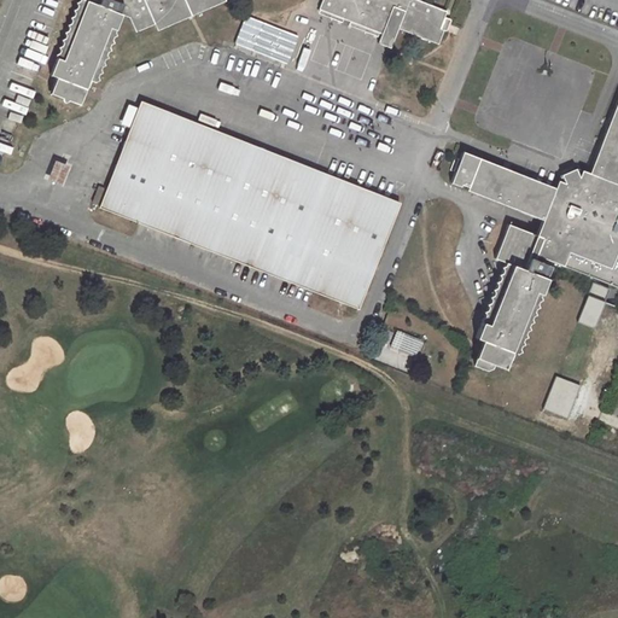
[(77,0),(48,76),(56,79),(50,94),(79,106),(87,82),(93,83),(120,16),(129,19),(134,34),(153,25),(156,31),(191,16),(223,1),(222,0),(319,0),(314,15),(340,24),(342,21),(348,23),(347,27),(378,38),(375,44),(389,48),(395,30),(435,45),(441,33),(444,34),(447,27),(448,21),(445,19),(442,18),(444,12),(413,0),(77,0)]
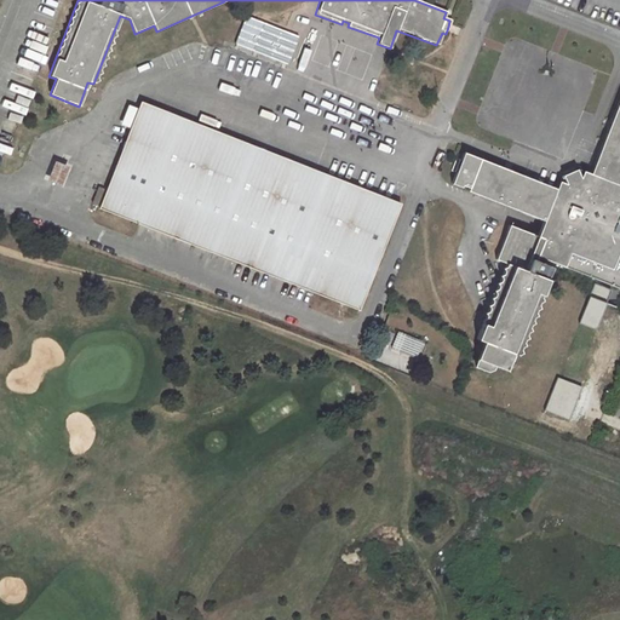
[(230,45),(282,69),(294,41),(271,32),(242,18),(230,45)]
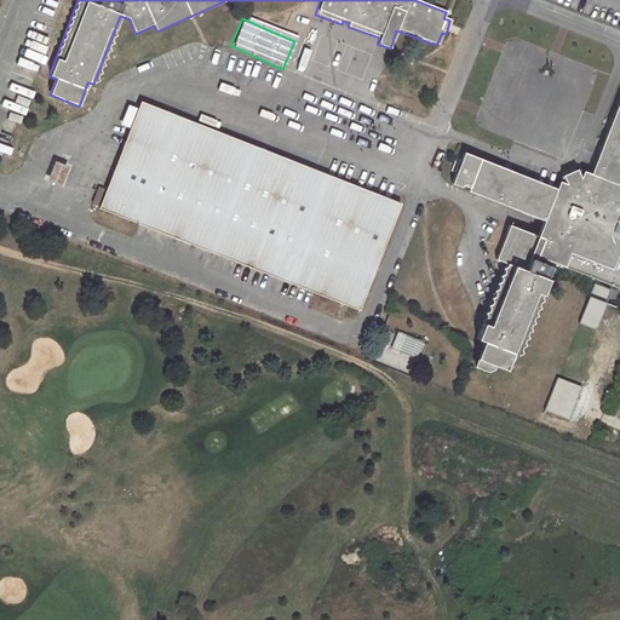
[(616,290),(619,279),(619,187),(619,184),(619,90),(587,173),(581,171),(579,179),(575,171),(561,176),(564,185),(558,183),(555,189),(461,153),(449,184),(460,189),(461,185),(469,188),(468,191),(543,222),(537,237),(509,227),(495,260),(505,264),(478,334),(475,340),(482,344),(471,367),(483,372),(493,371),(494,367),(506,372),(507,367),(510,367),(514,355),(517,356),(547,281),(529,274),(530,270),(546,276),(550,268),(534,262),(537,257),(616,290)]
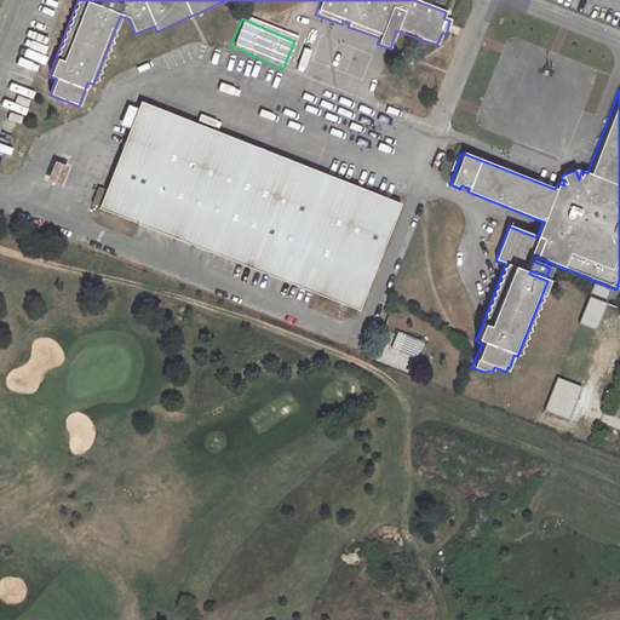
[(310,292),(359,310),(399,204),(139,102),(98,210),(135,224),(310,292)]
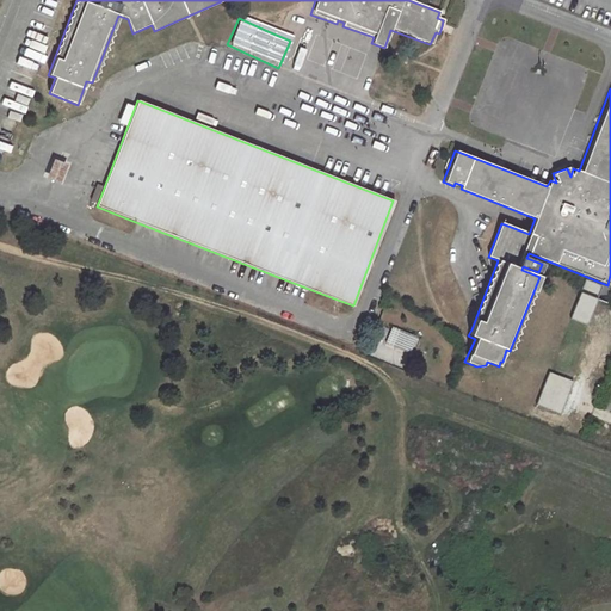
[(53,159),(45,178),(60,183),(67,164),(53,159)]
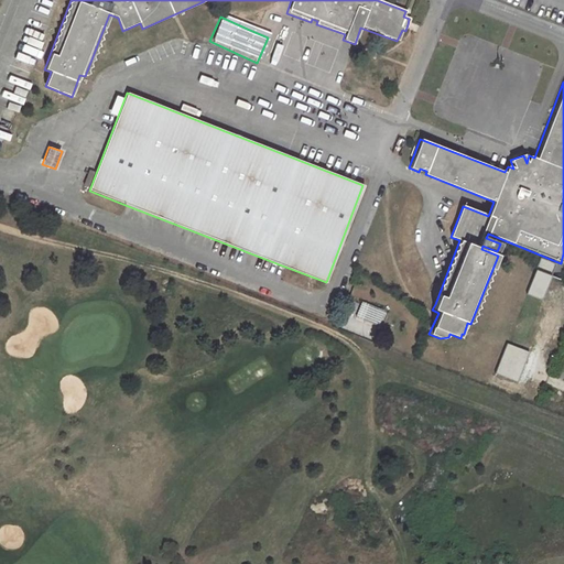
[(525,294),(542,301),(556,264),(540,258),(525,294)]
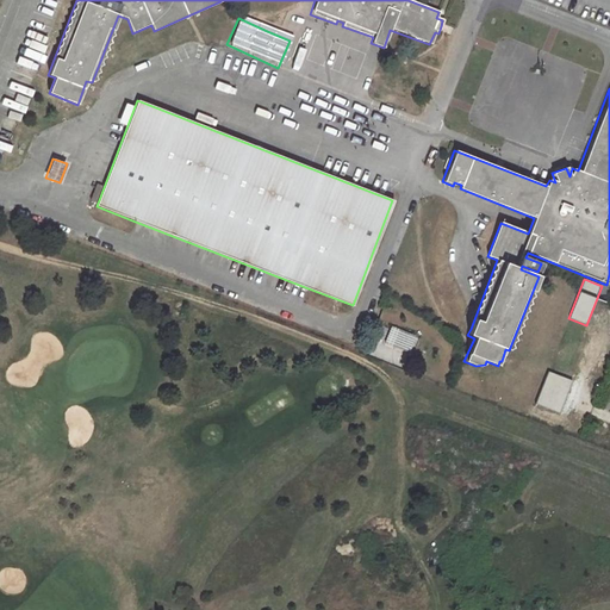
[(383,343),(406,354),(414,336),(391,327),(383,343)]
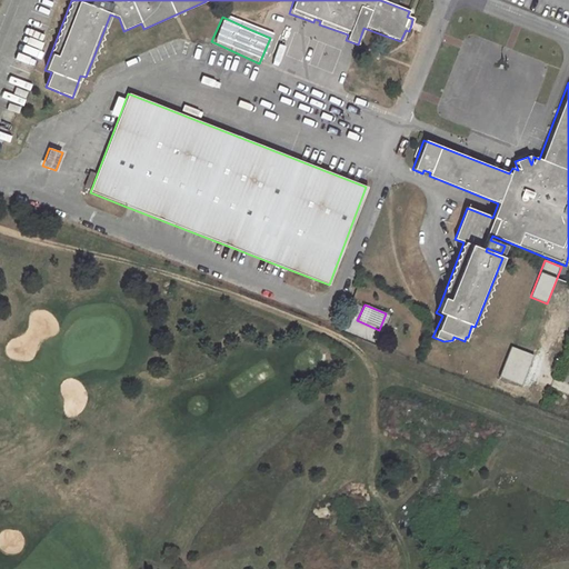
[(532,355),(511,347),(498,377),(521,386),(532,355)]
